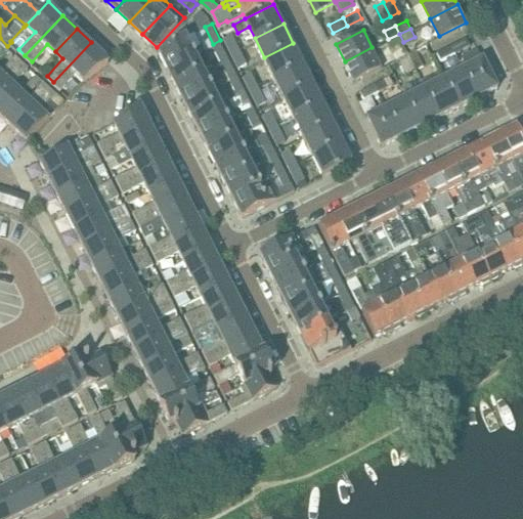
[(168,67),(204,48),(195,32),(159,50),(168,67)]
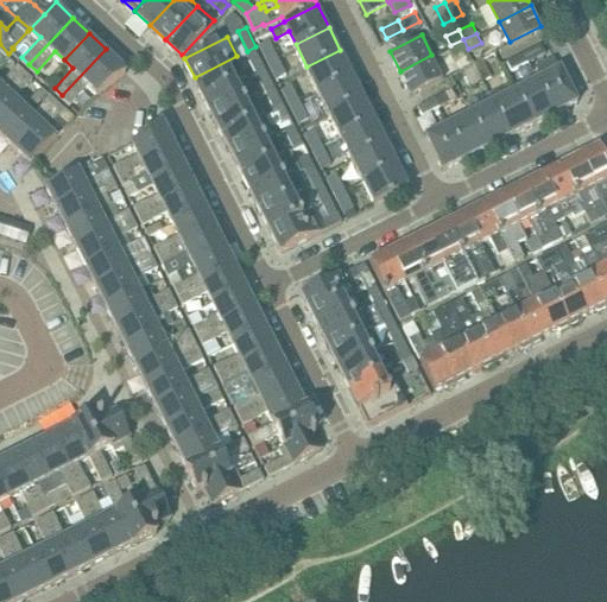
[(269,58),(278,54),(270,37),(260,42),(269,58)]
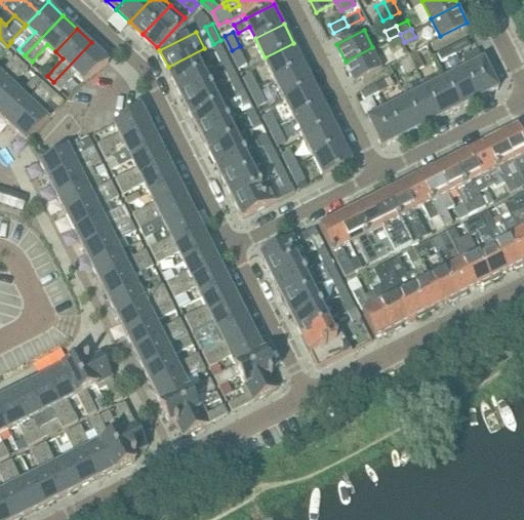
[(404,42),(400,34),(389,39),(393,47),(404,42)]
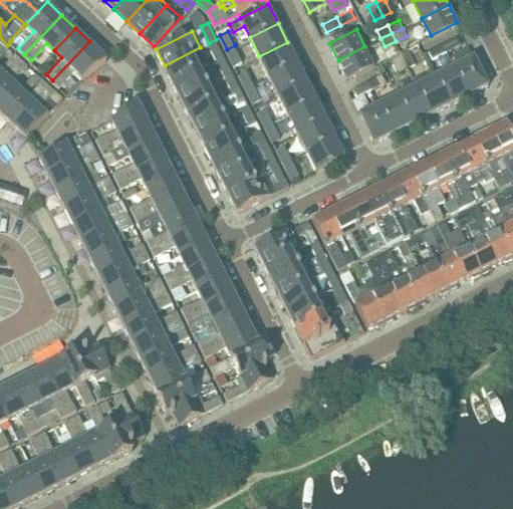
[(443,41),(447,49),(461,42),(457,34),(443,41)]
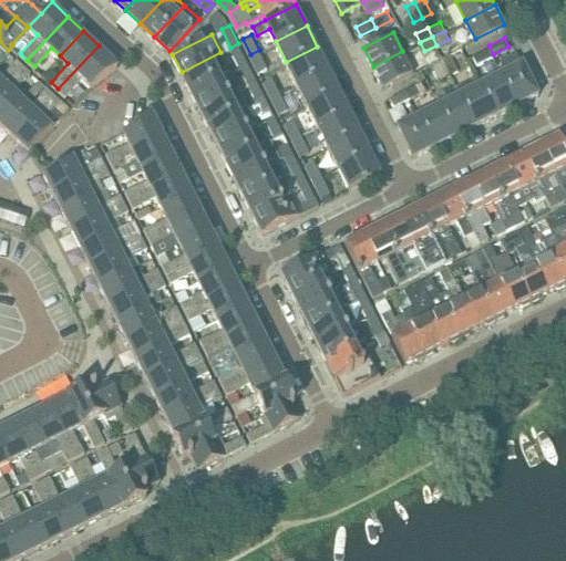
[(238,43),(230,48),(239,65),(247,61),(238,43)]
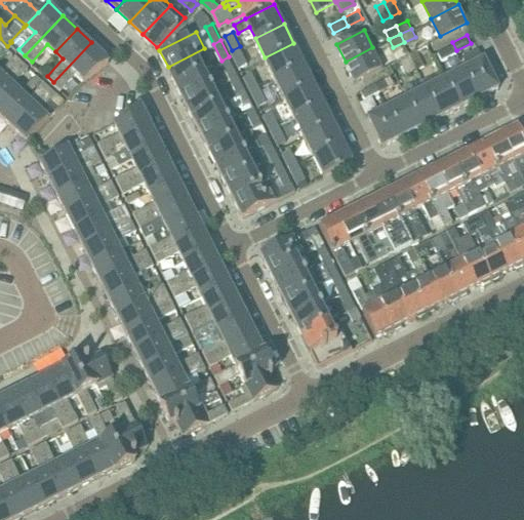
[(84,78),(109,60),(106,55),(91,42),(53,82),(59,88),(76,71),(84,78)]
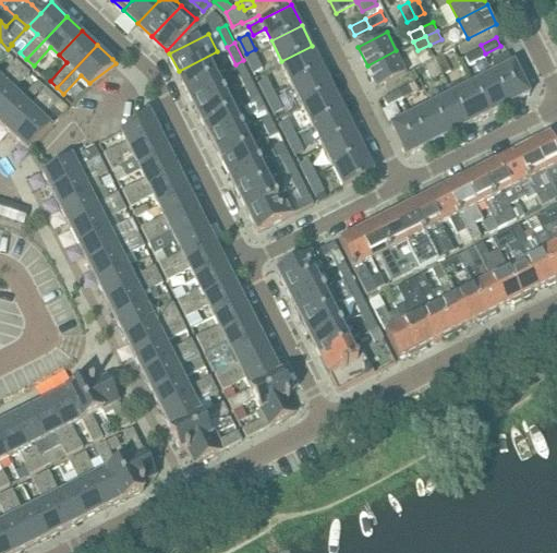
[(481,45),(465,52),(470,61),(485,53),(481,45)]
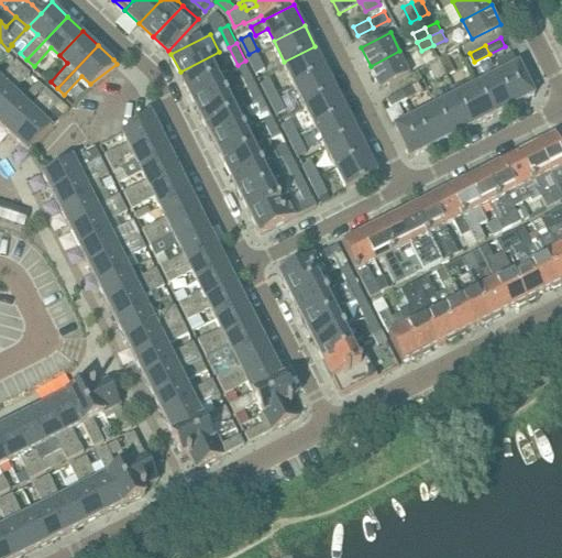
[(326,66),(315,46),(284,62),(294,83),(326,66)]
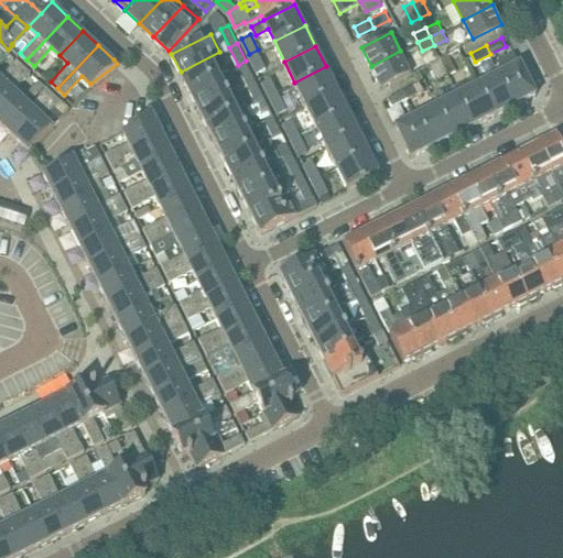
[(249,54),(257,69),(266,65),(258,50),(249,54)]
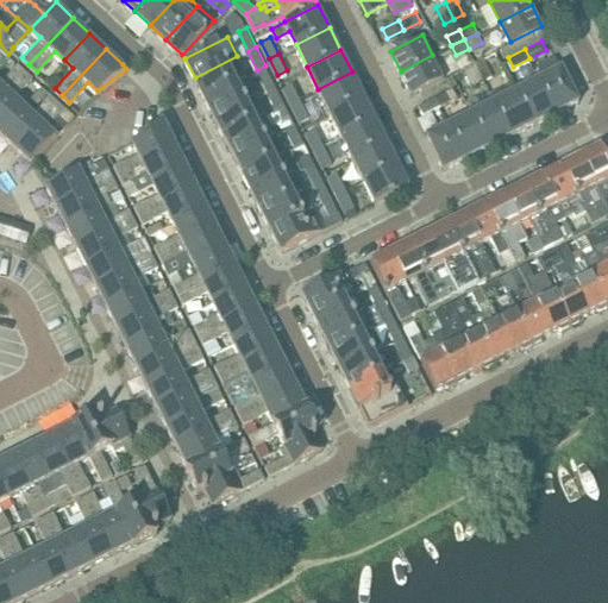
[(412,92),(443,76),(432,55),(401,71),(412,92)]
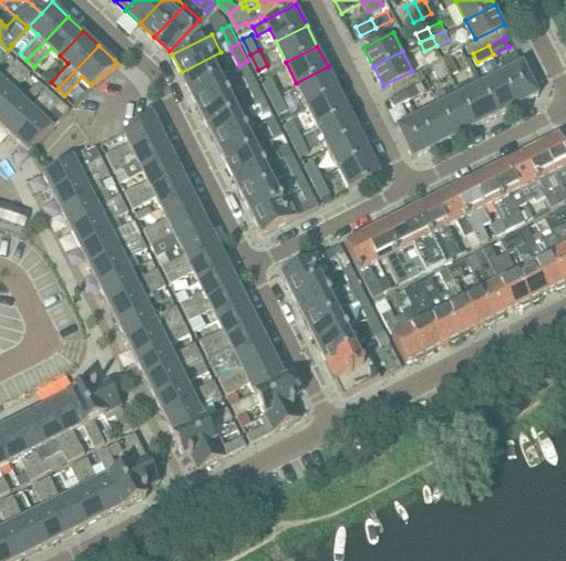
[(451,51),(442,55),(450,72),(459,68),(451,51)]
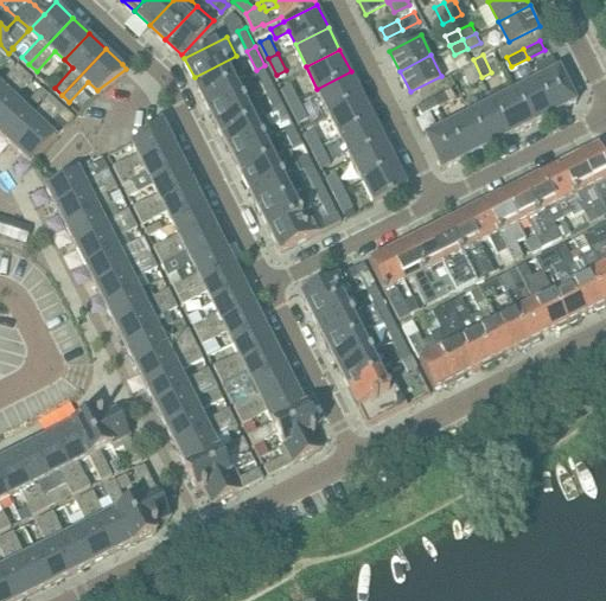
[(195,77),(204,96),(246,75),(236,56),(195,77)]
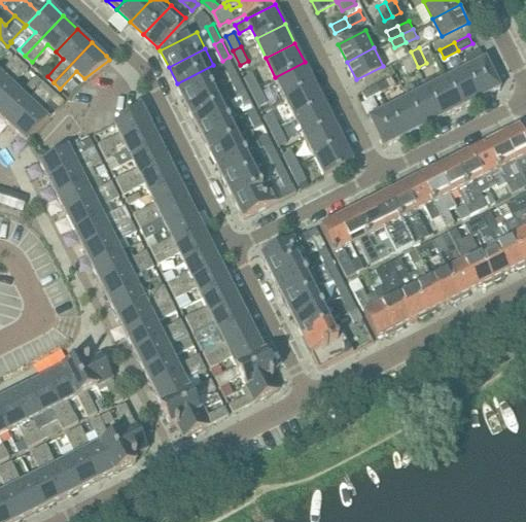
[(402,56),(408,66),(410,71),(418,67),(411,51),(402,56)]
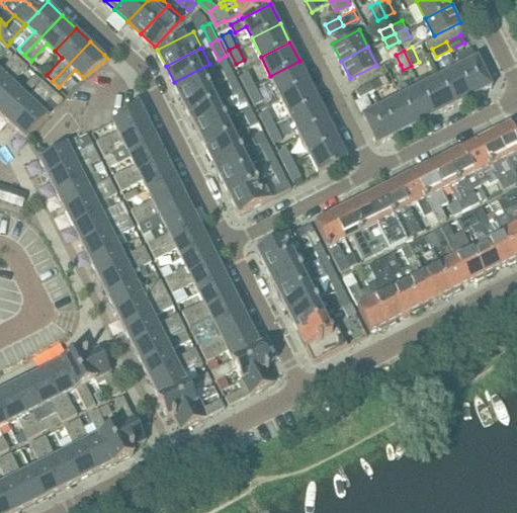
[(0,80),(21,58),(15,52),(0,68),(0,80)]
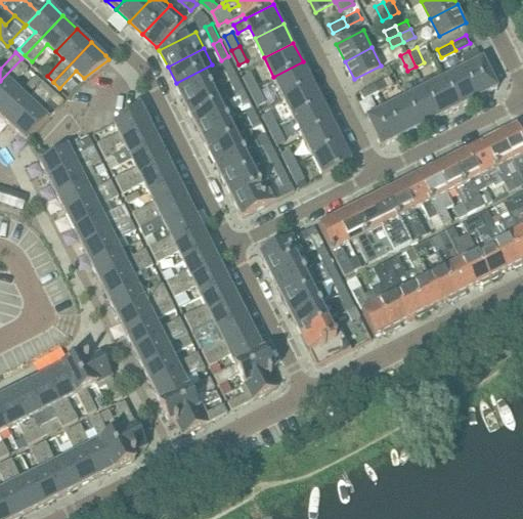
[(464,66),(478,95),(498,85),(483,55),(464,66)]
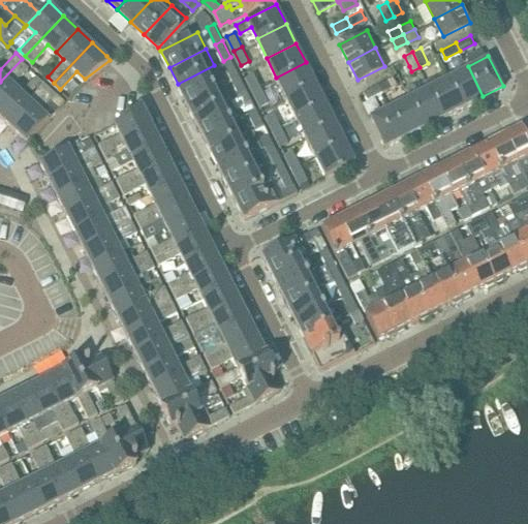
[(223,61),(231,78),(239,73),(230,57),(223,61)]
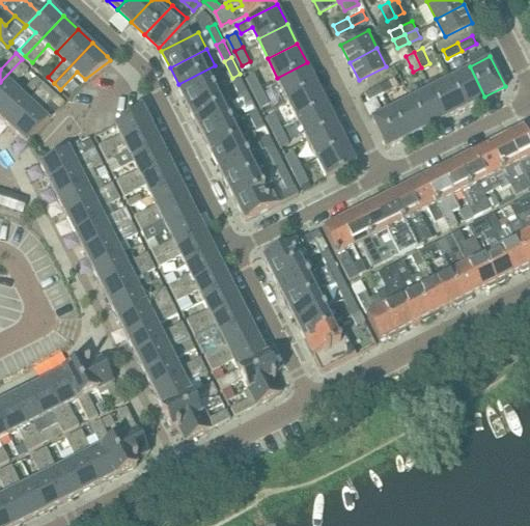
[(0,111),(20,90),(12,83),(28,65),(22,59),(0,82),(0,111)]
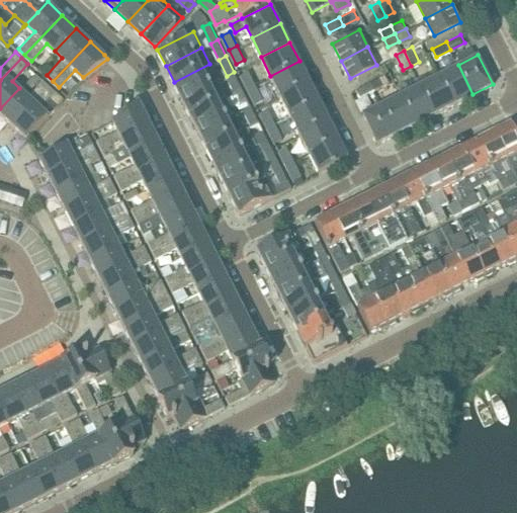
[(270,76),(280,94),(309,80),(299,61),(270,76)]
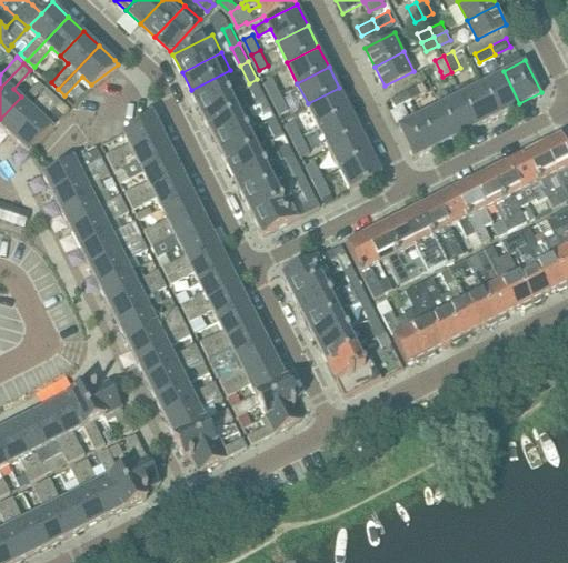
[(200,108),(239,88),(230,70),(191,90),(200,108)]
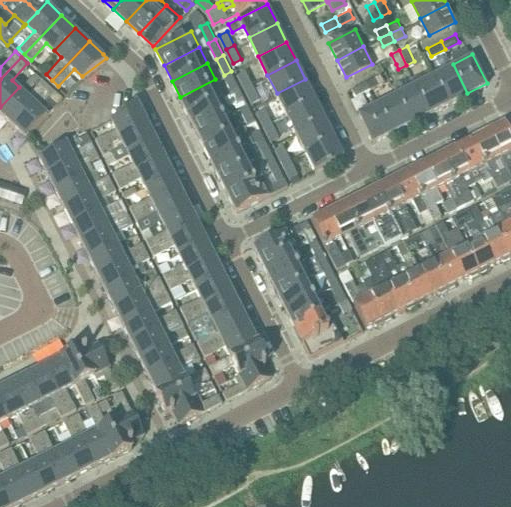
[(434,74),(448,102),(467,93),(453,64),(434,74)]
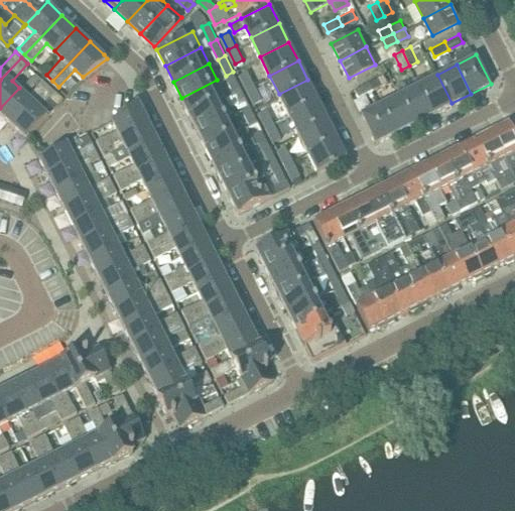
[(247,87),(255,83),(248,69),(239,73),(247,87)]
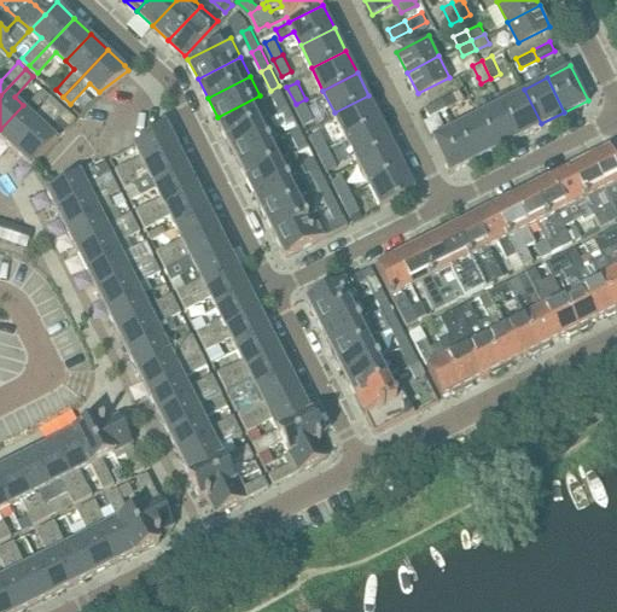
[(279,86),(271,91),(280,110),(289,105),(279,86)]
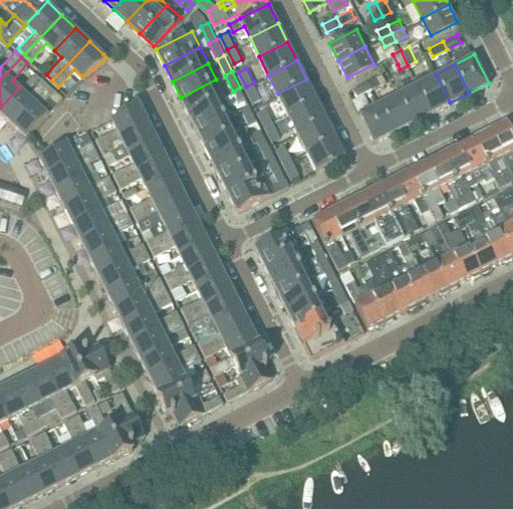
[(381,72),(367,79),(371,87),(386,80),(381,72)]
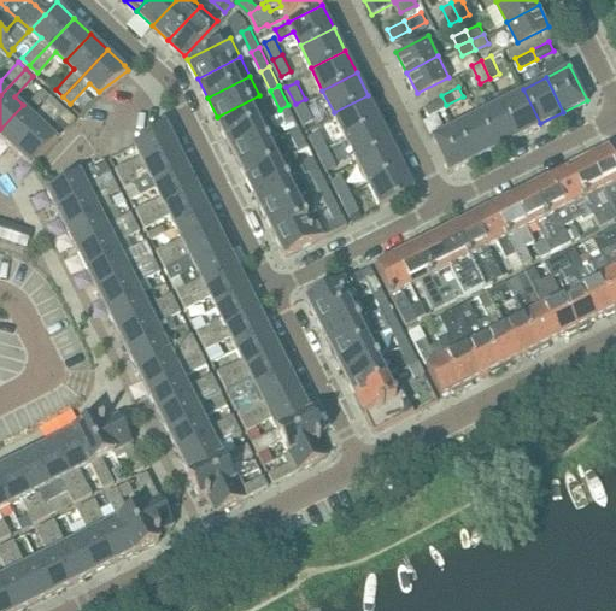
[(500,100),(518,135),(540,123),(523,89),(500,100)]
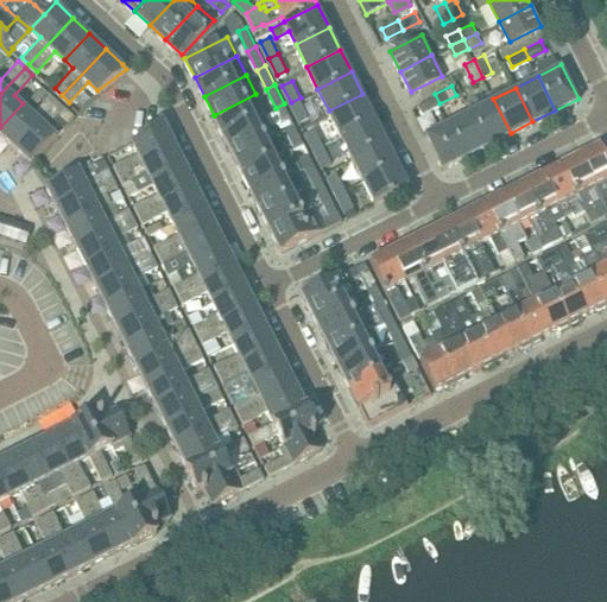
[(0,127),(0,132),(14,145),(58,99),(50,92),(32,112),(23,103),(0,127)]
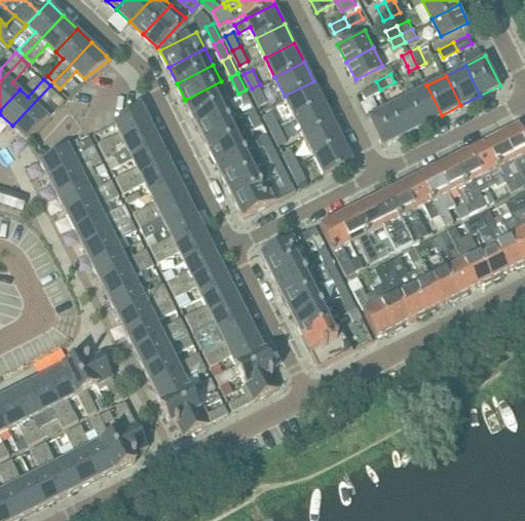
[(185,100),(193,116),(229,98),(221,81),(185,100)]
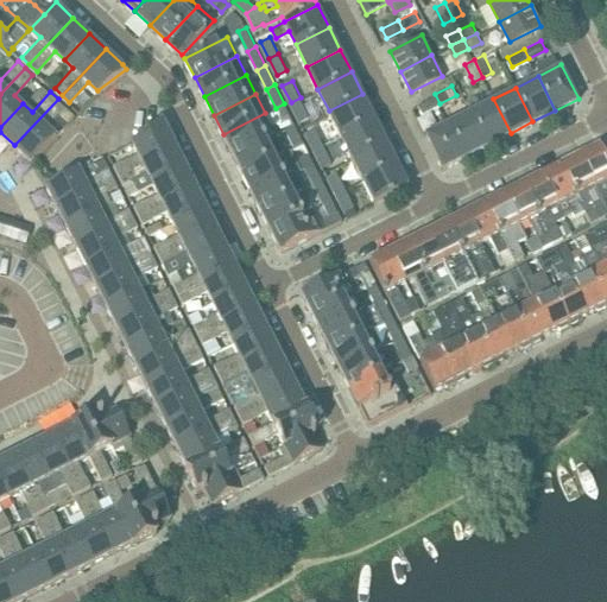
[(374,116),(362,94),(329,111),(340,133),(374,116)]
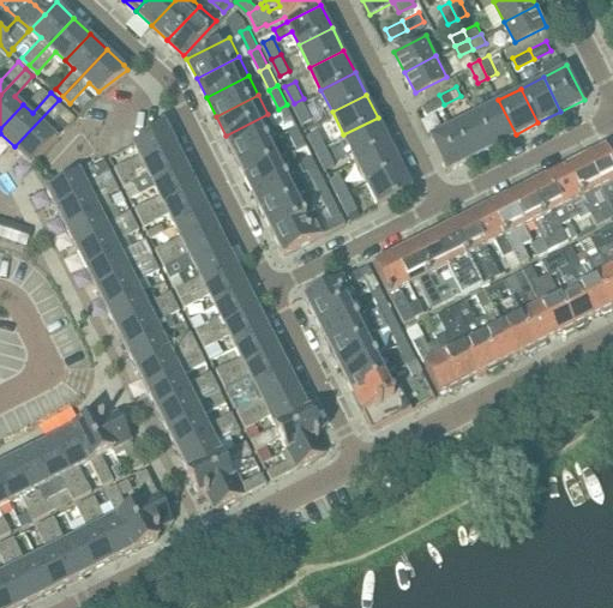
[(439,95),(422,103),(427,113),(444,104),(439,95)]
